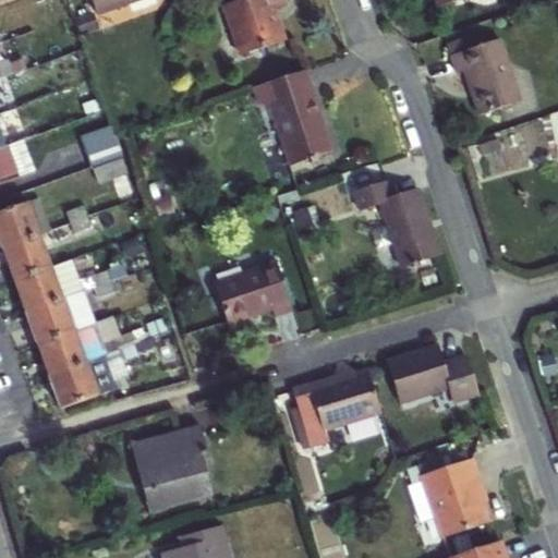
[(91,0),(96,15),(142,0),(91,0)]
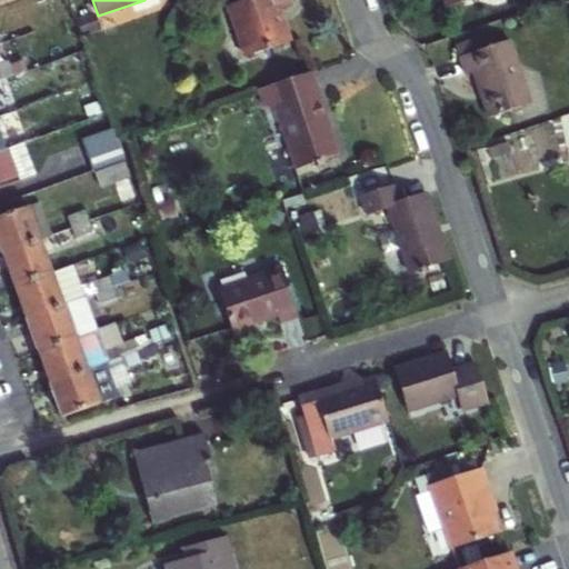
[(289,8),(286,0),(242,0),(243,2),(228,8),(246,59),(289,43),(278,11),(289,8)]
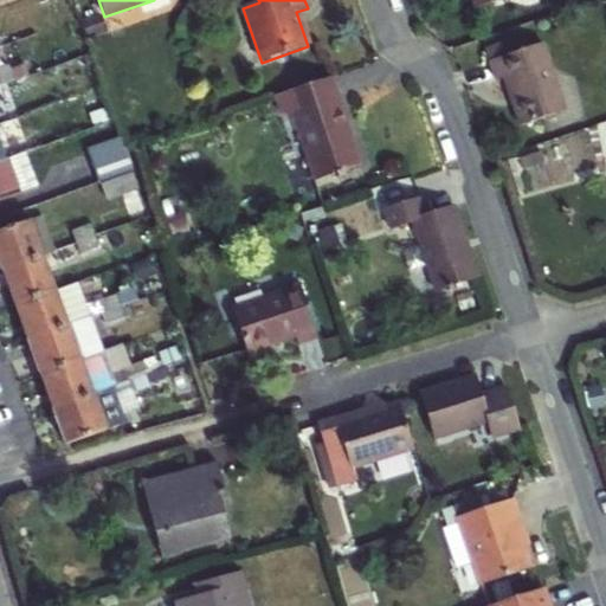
[(98,17),(82,21),(88,39),(104,34),(98,17)]
